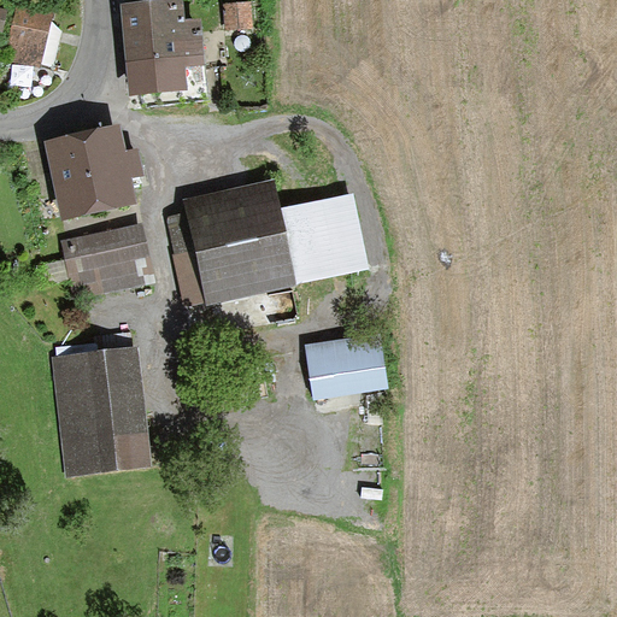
[(21,0),(7,60),(41,68),(57,0),(21,0)]
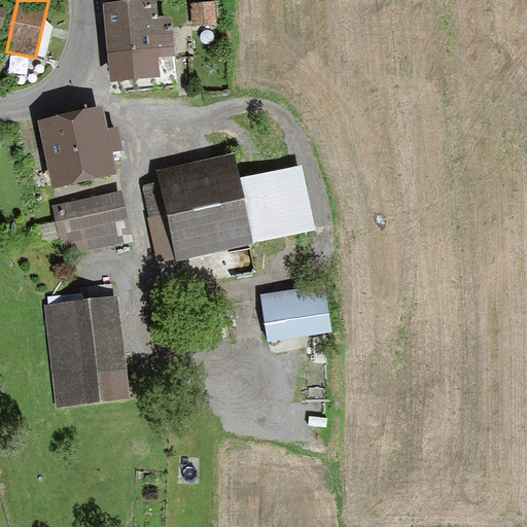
[(150,0),(104,4),(111,82),(120,81),(121,93),(180,88),(173,15),(160,16),(157,0),(150,0)]
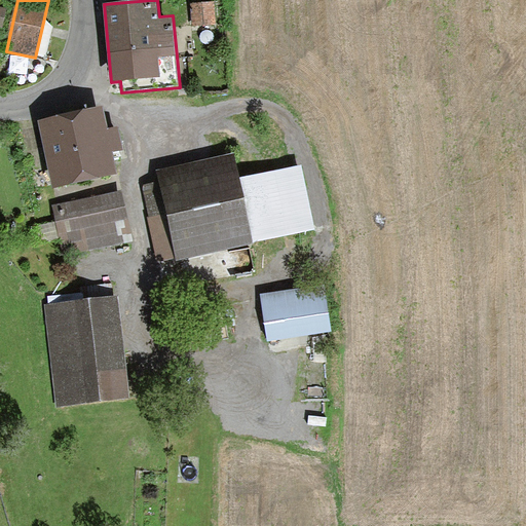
[(213,2),(191,4),(192,25),(215,23),(213,2)]
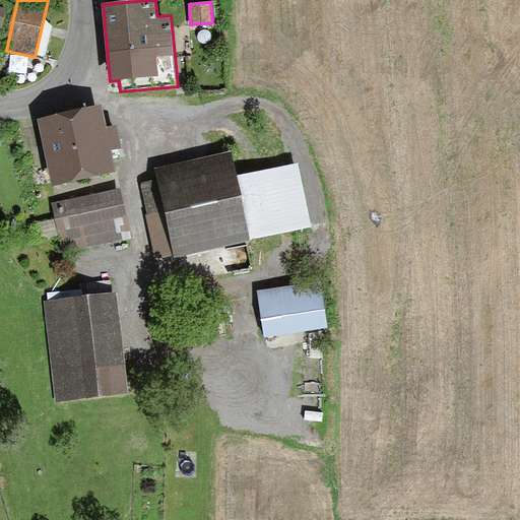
[(103,106),(40,120),(55,186),(117,172),(112,151),(122,148),(116,124),(108,126),(103,106)]
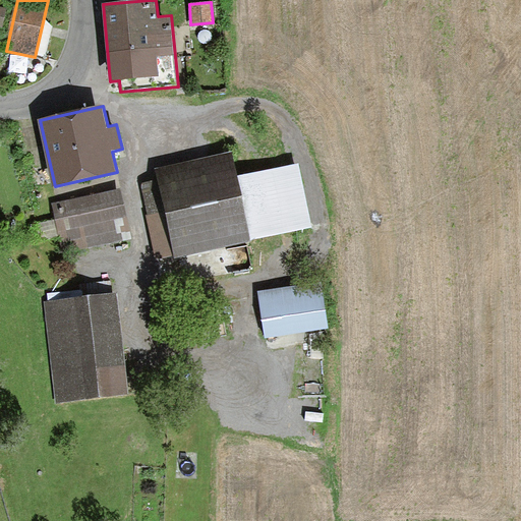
[(139,186),(156,257),(174,253),(175,259),(313,227),(298,163),(239,177),(233,153),(154,171),(157,182),(139,186)]
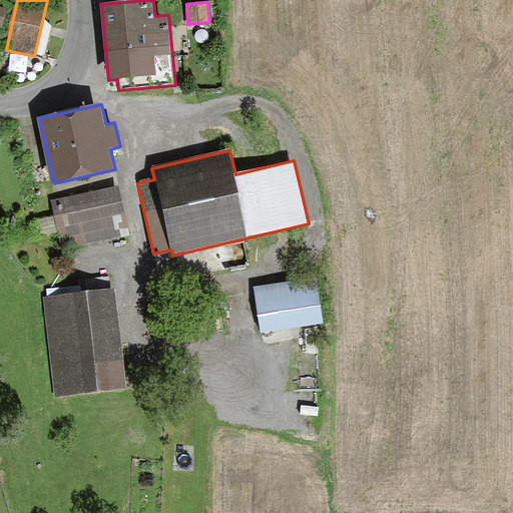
[(129,235),(118,186),(50,201),(62,250),(129,235)]
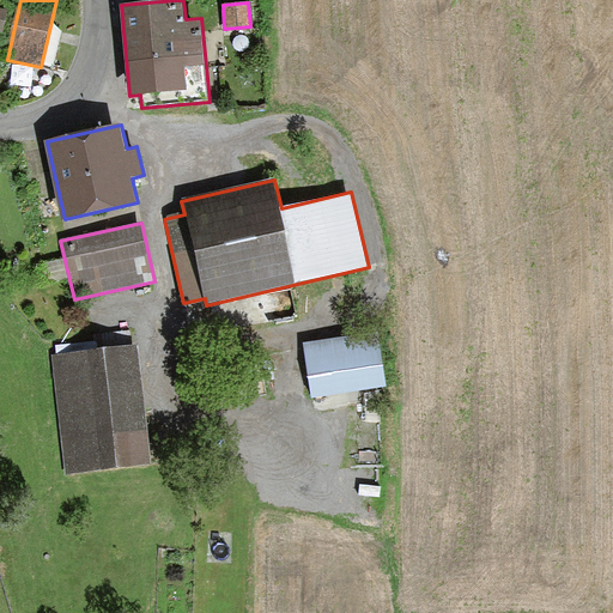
[(376,331),(303,343),(313,398),(384,384),(376,331)]
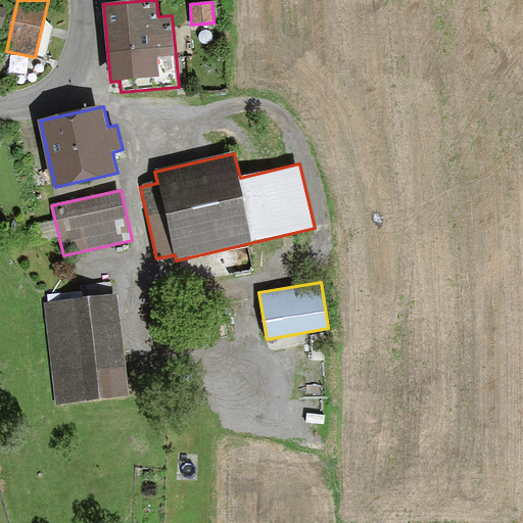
[(115,292),(44,300),(55,403),(128,395),(115,292)]
